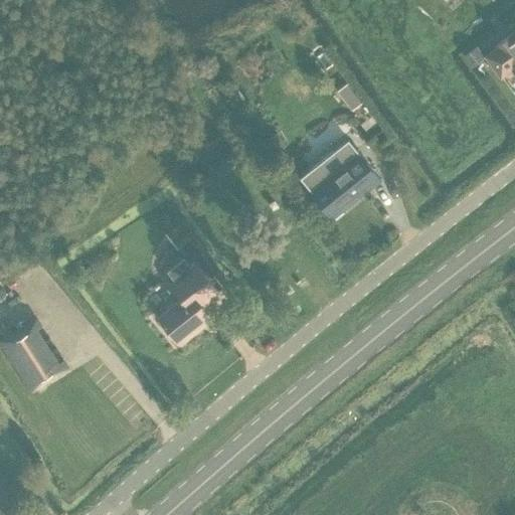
[(498,47),(487,55),(486,56),(502,79),(512,72),(514,76),(514,31),(496,45),(498,47)]
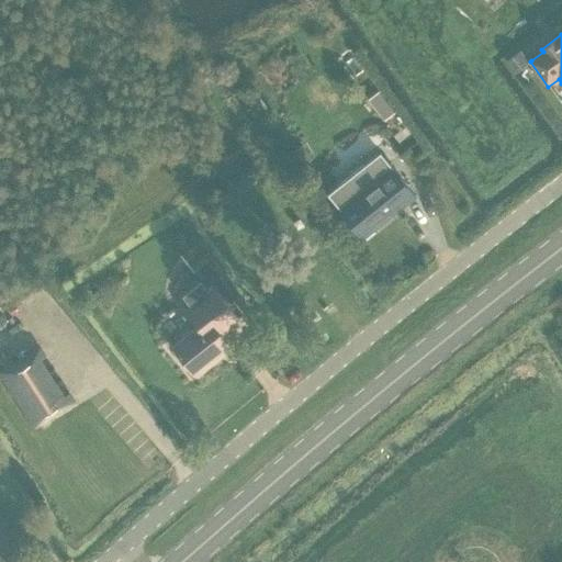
[(518,72),(530,64),(521,53),(510,62),(518,72)]
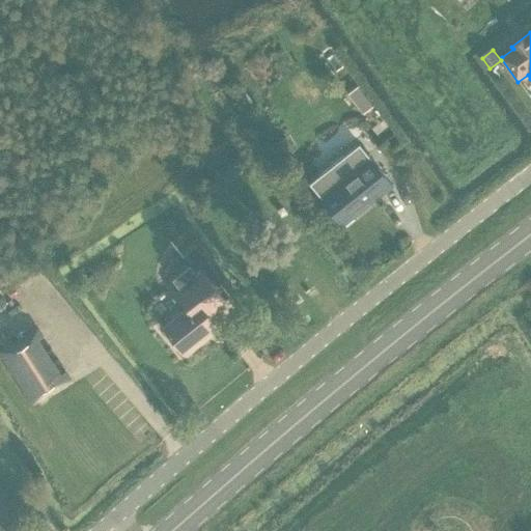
[(368,96),(359,104),(365,112),(375,105),(368,96)]
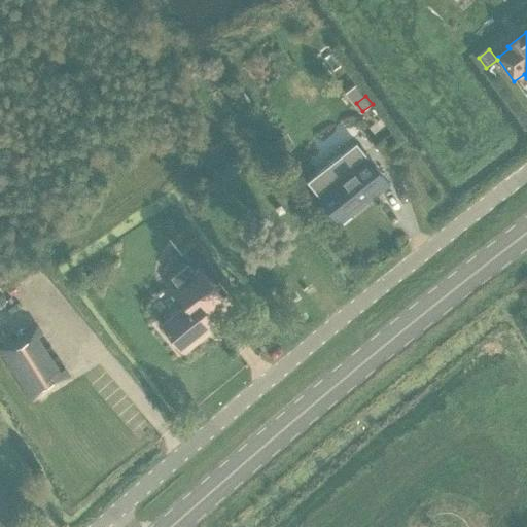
[(375,112),(363,118),(371,131),(382,125),(375,112)]
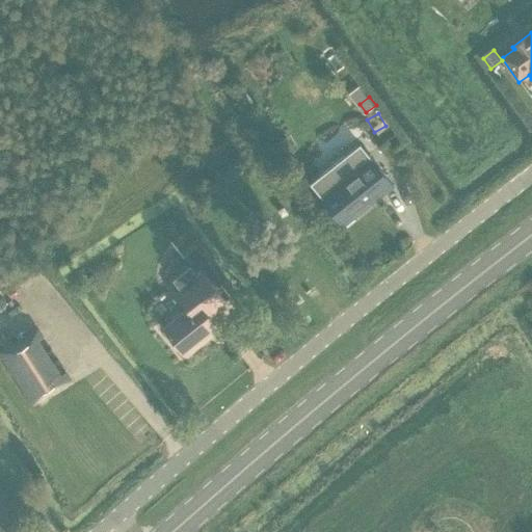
[(360,143),(310,183),(344,225),(393,186),(360,143)]
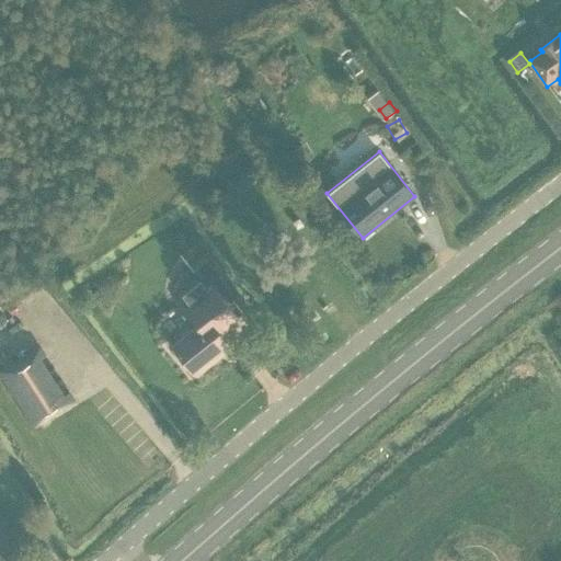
[(294,221),(297,227),(302,224),(299,218),(294,221)]
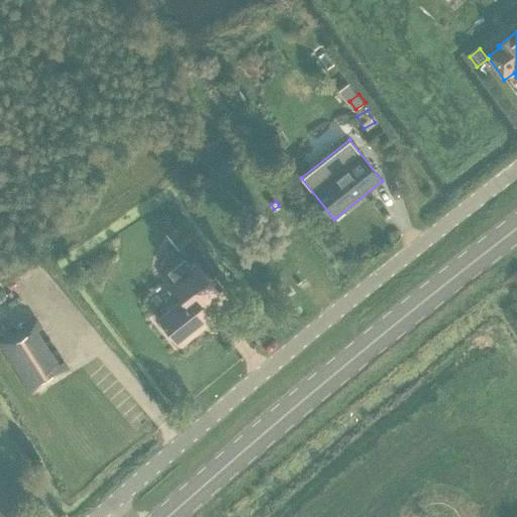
[(167,234),(180,250),(193,240),(180,224),(167,234)]
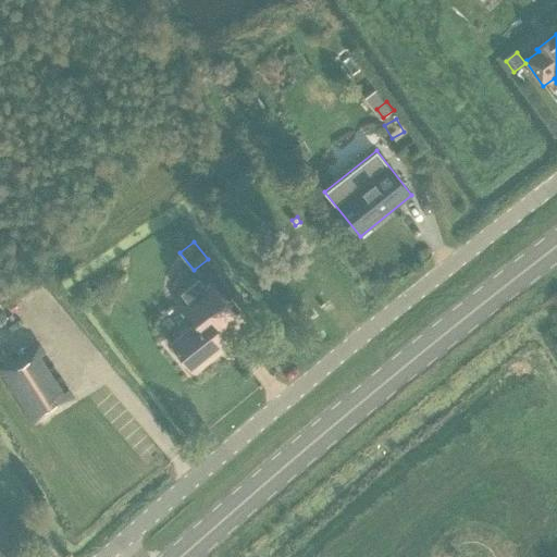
[(195,323),(172,342),(170,344),(194,373),(230,344),(219,331),(238,314),(213,284),(208,288),(200,280),(182,294),(187,301),(181,307),(195,323)]
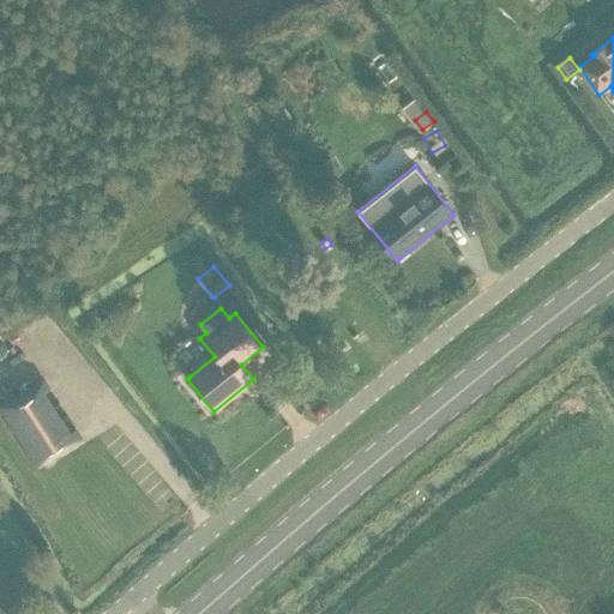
[(1,404),(40,463),(80,435),(76,428),(70,432),(42,390),(49,385),(43,377),(1,404)]
